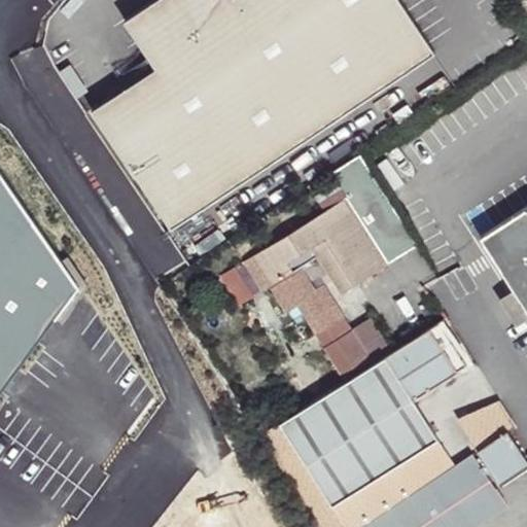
[(153,70),(89,114),(168,232),(431,54),(394,0),(154,0),(120,23),(137,46),(153,70)]
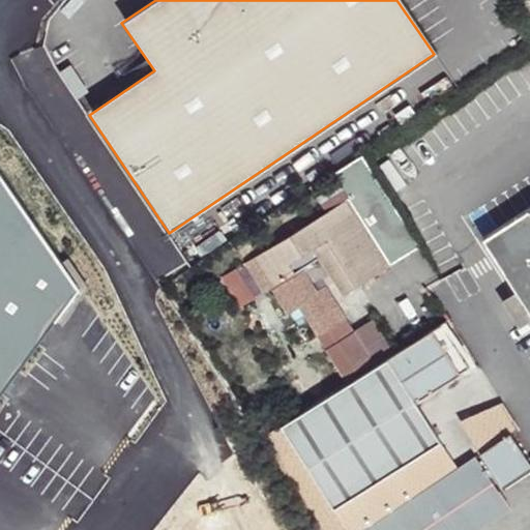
[(418,246),(362,155),(332,174),(337,183),(347,199),(327,211),(253,258),(271,288),(278,283),(294,308),(299,305),(306,301),(315,316),(308,320),(319,335),(346,318),(326,287),(317,292),(302,268),(320,257),(343,294),(418,246)]
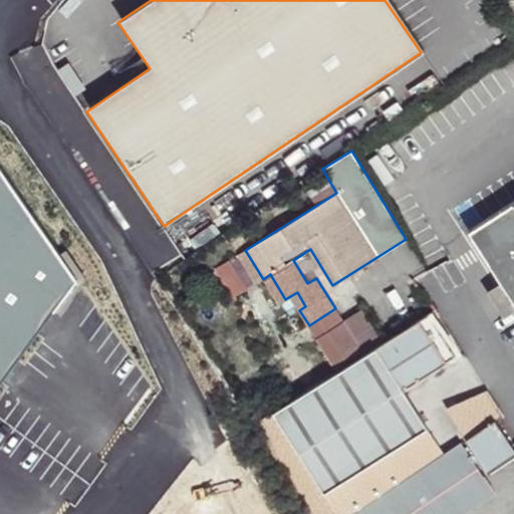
[(0,391),(79,281),(0,176),(0,391)]
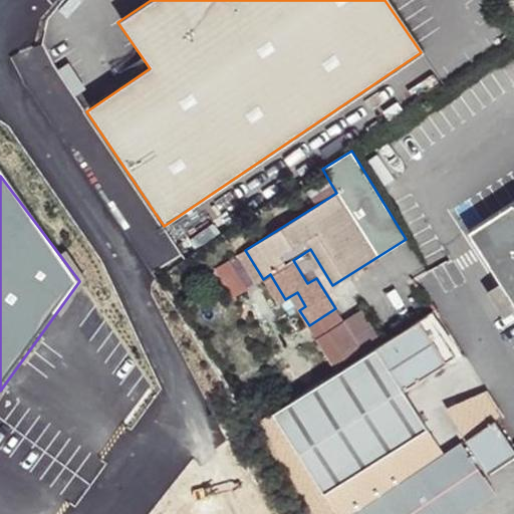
[(336,193),(327,178),(308,191),(317,205),(336,193)]
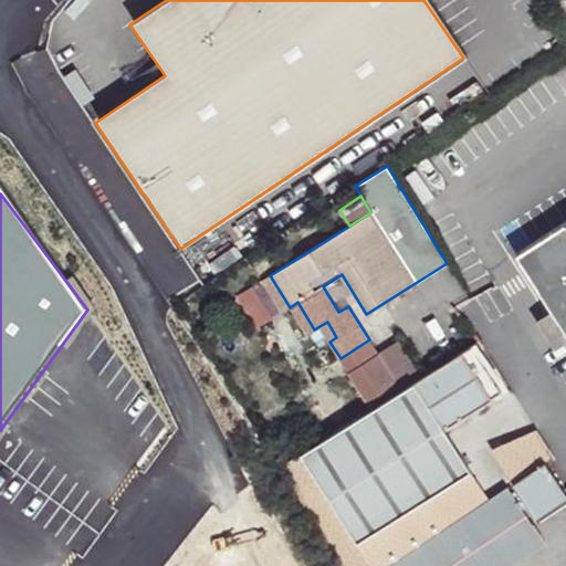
[(565,221),(515,254),(552,311),(565,333),(565,221)]
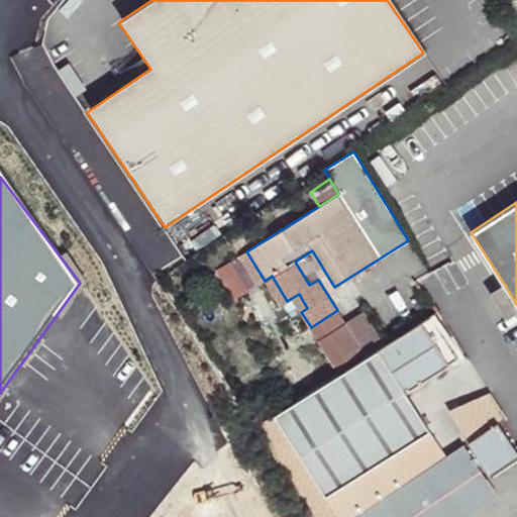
[(265,281),(246,251),(240,255),(259,285),(265,281)]
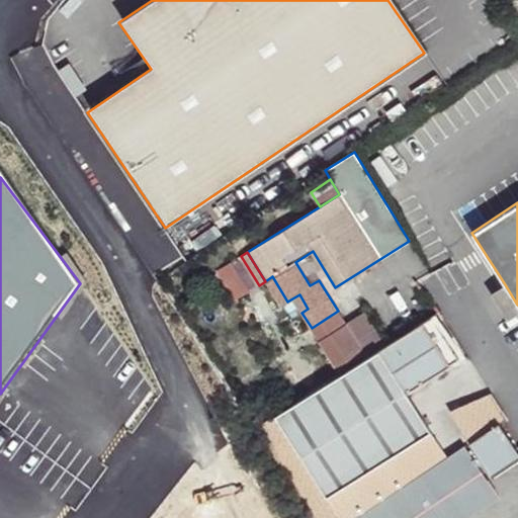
[(218,270),(236,299),(248,292),(230,263),(218,270)]
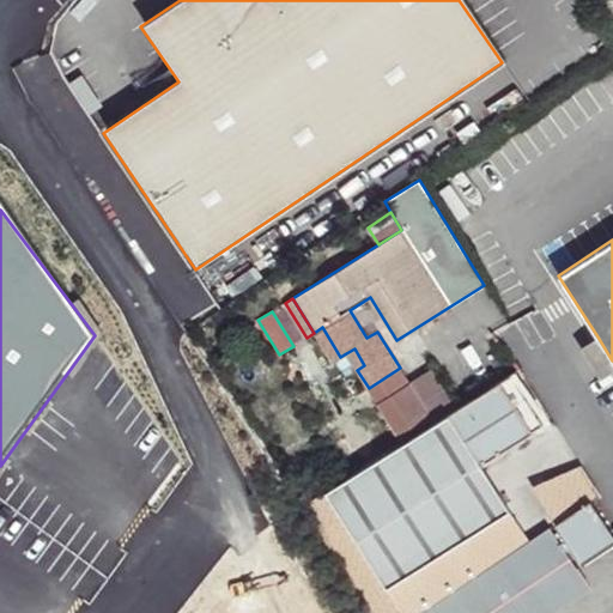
[(322,327),(314,333),(333,362),(340,357),(322,327)]
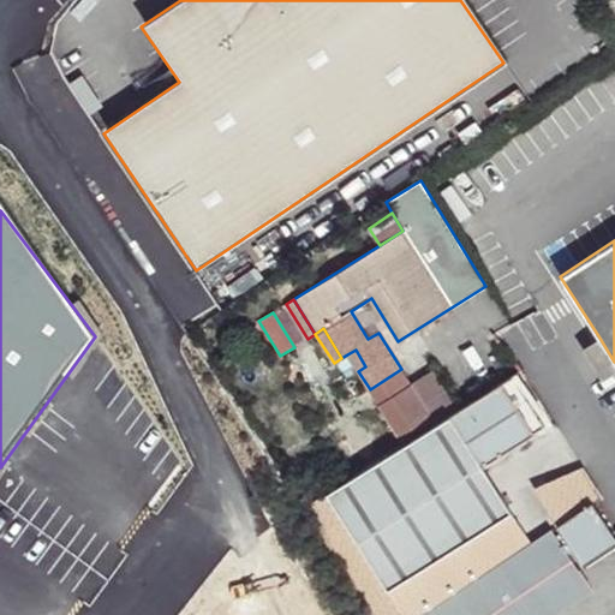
[(614,374),(614,362),(599,338),(585,347),(605,380),(614,374)]
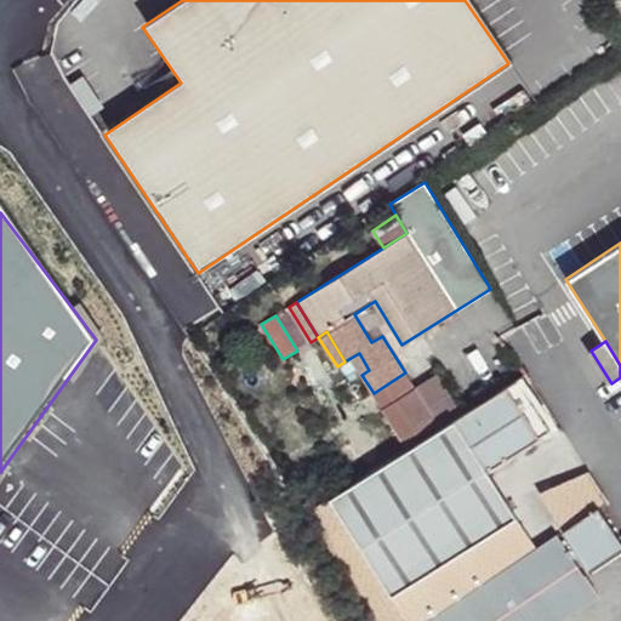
[(359,353),(351,358),(362,375),(369,370),(359,353)]
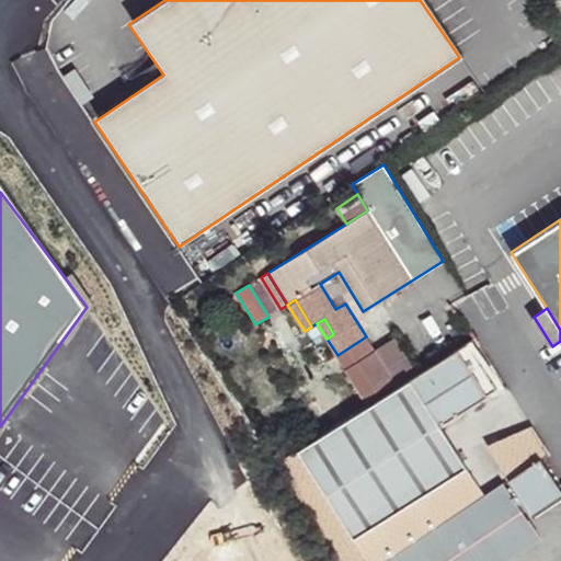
[(366,336),(338,355),(346,368),(375,351),(366,336)]
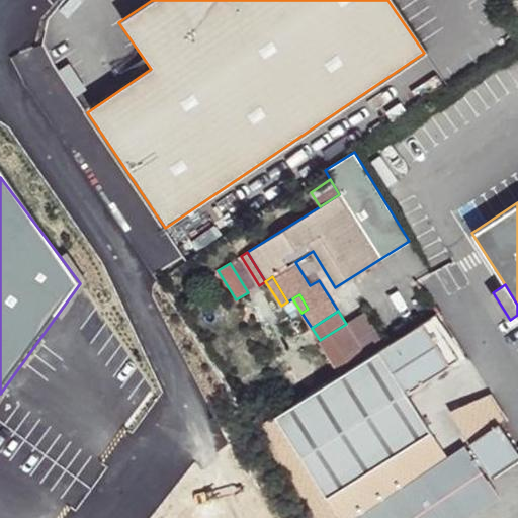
[(364,312),(346,324),(367,357),(385,345),(364,312)]
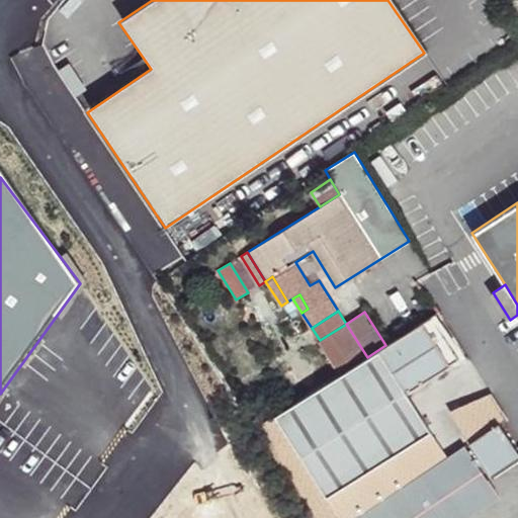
[(458,358),(431,316),(385,345),(367,357),(340,374),(274,416),(339,517),(353,517),(446,455),(406,392),(458,358)]
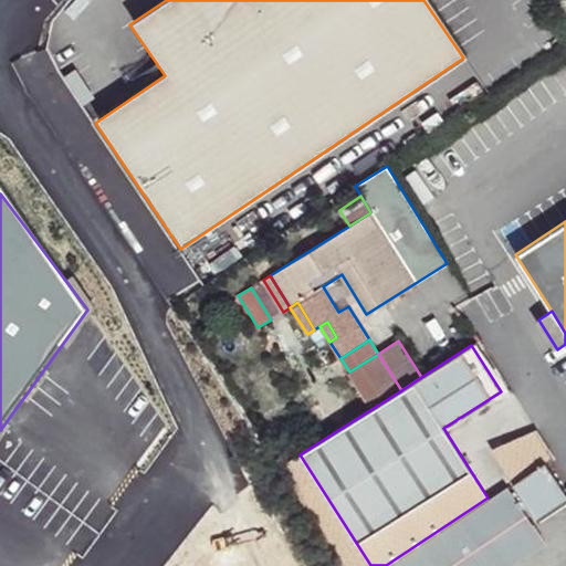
[(378,354),(349,371),(371,409),(401,390),(378,354)]
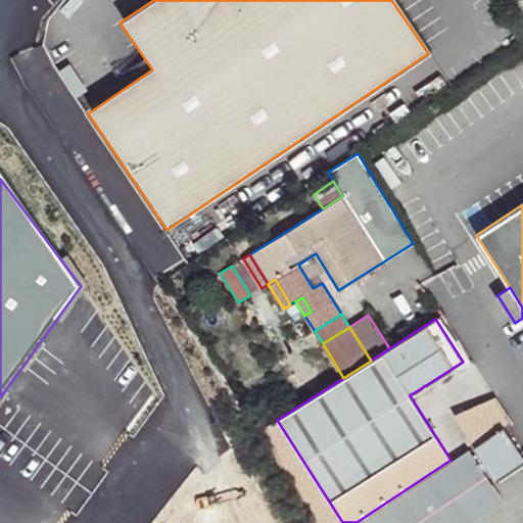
[(453,414),(472,444),(509,420),(494,398),(453,414)]
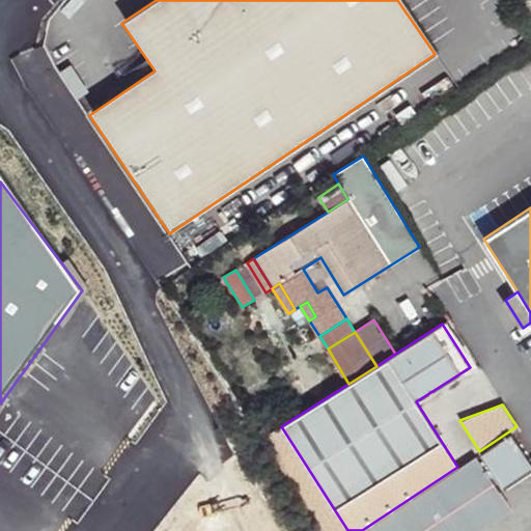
[(504,488),(530,470),(530,463),(511,432),(480,453),(483,457),(477,462),(474,457),(458,468),(457,467),(362,530),(479,530),(510,510),(491,482),(497,478),(504,488)]
